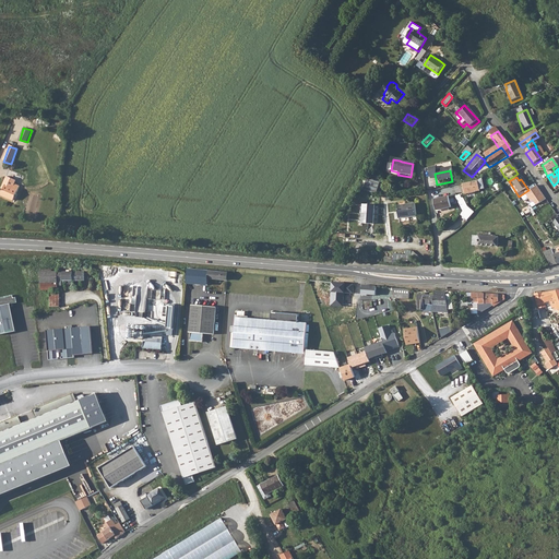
[(368,179),(363,189),(368,191),(376,193),(379,183),(368,179)]
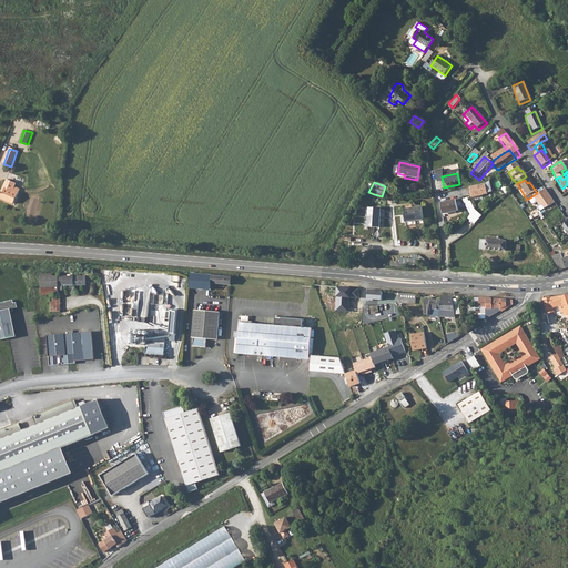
[(4,189),(1,200),(13,204),(18,194),(19,189),(8,185),(7,189),(4,189)]
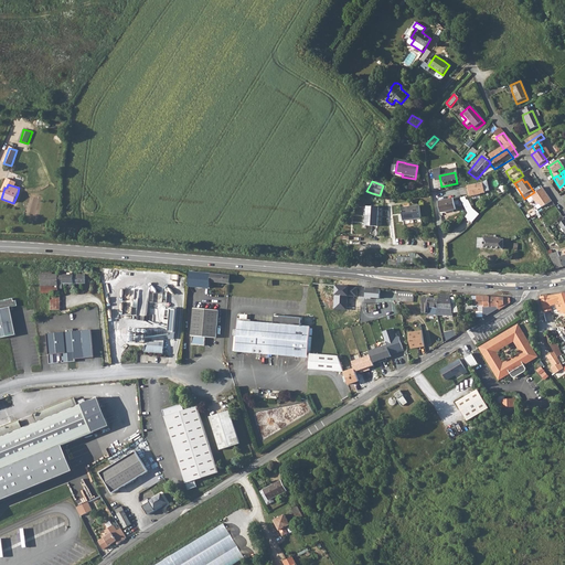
[(482,187),(466,190),(468,201),(479,199),(483,198),(483,196),(488,195),(486,184),(482,187)]
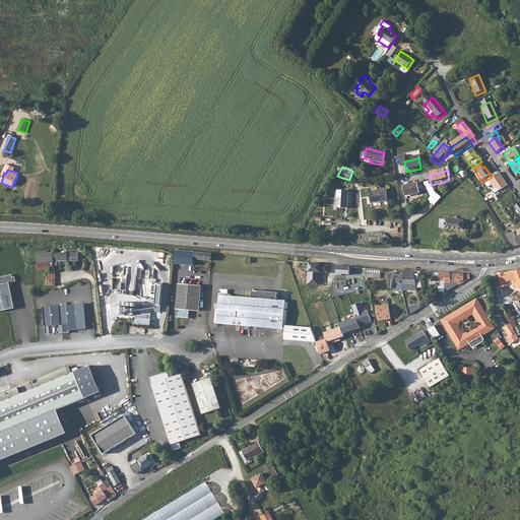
[(499,173),(492,177),(489,179),(494,188),(496,187),(499,191),(508,185),(499,173)]
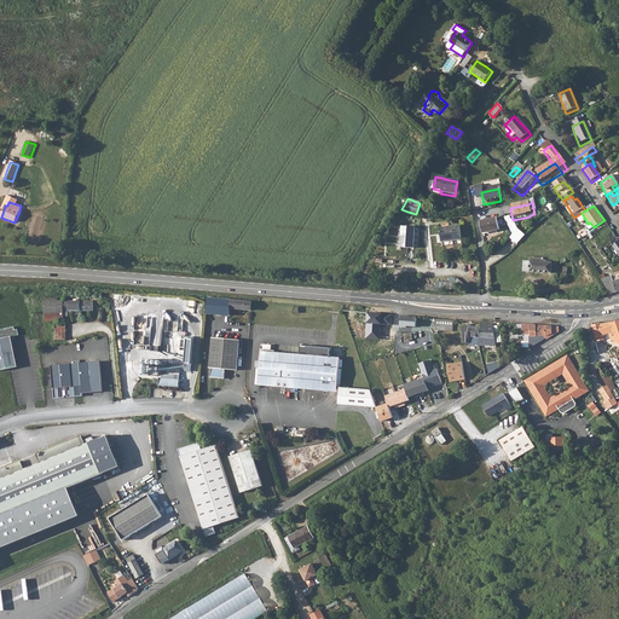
[(480,225),(479,225),(480,237),(497,235),(496,223),(491,224),(480,225)]
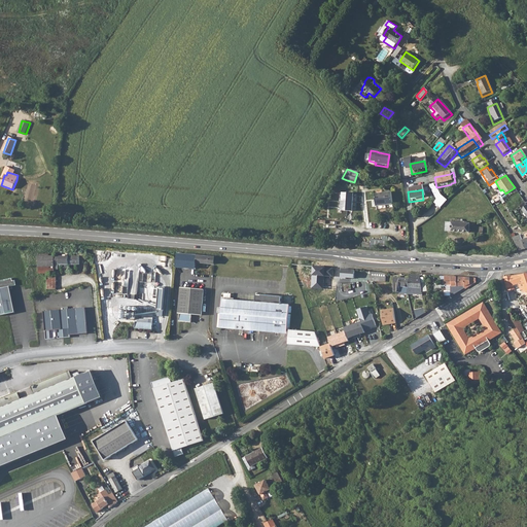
[(355,194),(343,192),(342,211),(354,212),(355,194)]
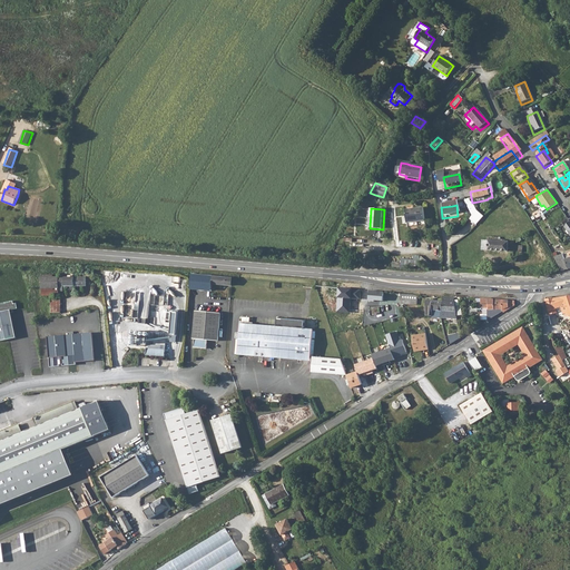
[(421,210),(402,212),(403,225),(422,224),(421,210)]
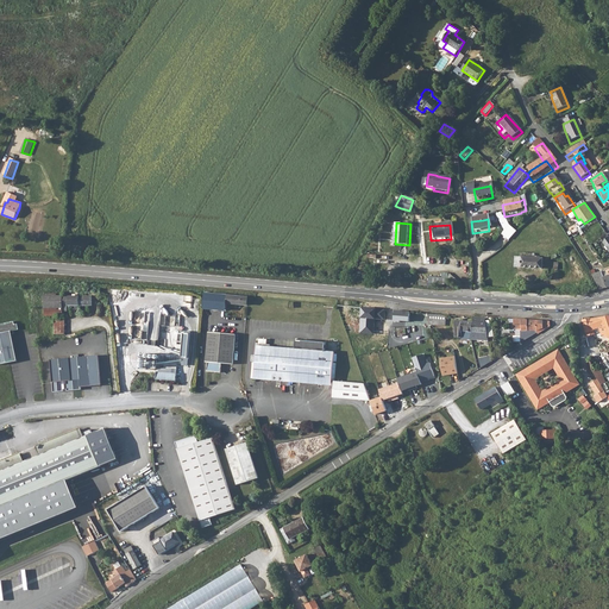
[(594,256),(582,259),(585,267),(598,261),(594,256)]
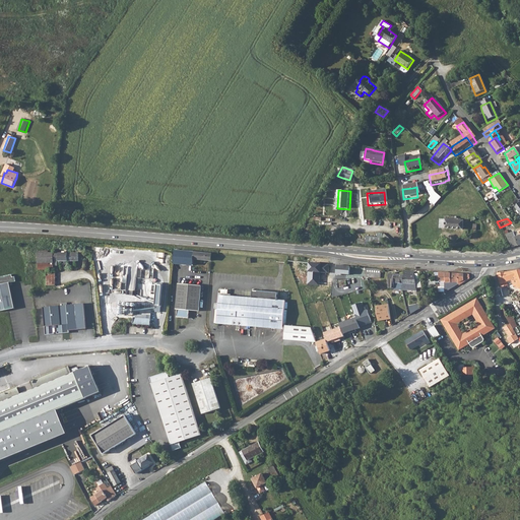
[(436,220),(436,230),(460,231),(460,221),(436,220)]
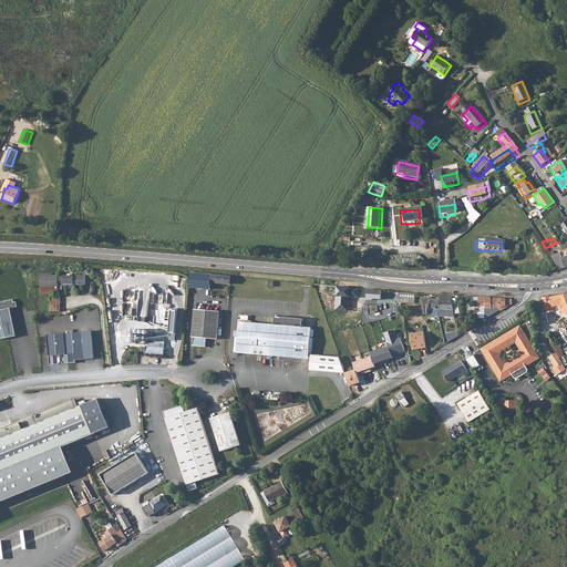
[(563,254),(552,256),(555,260),(556,268),(557,270),(566,266),(566,257),(564,258),(563,254)]
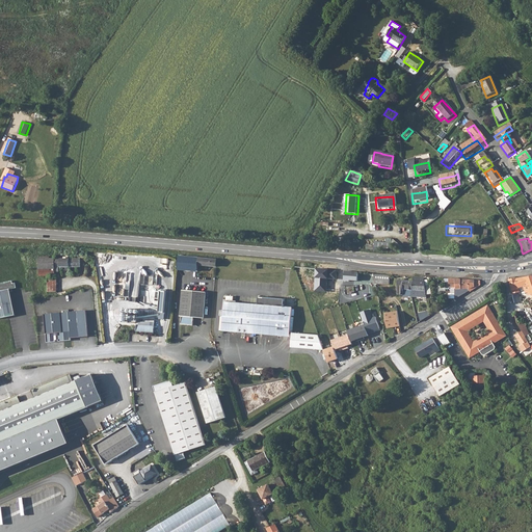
[(80,259),(69,259),(69,267),(80,267),(80,263),(81,263),(81,267),(87,267),(85,255),(80,254),(80,259)]
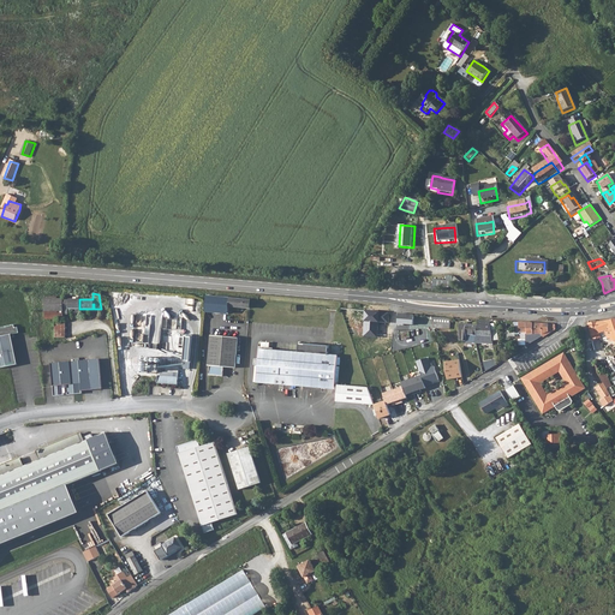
[(45,318),(55,318),(59,318),(59,321),(63,321),(63,318),(64,318),(64,315),(67,315),(69,309),(79,309),(79,299),(57,299),(57,298),(46,298),(45,299),(45,318)]
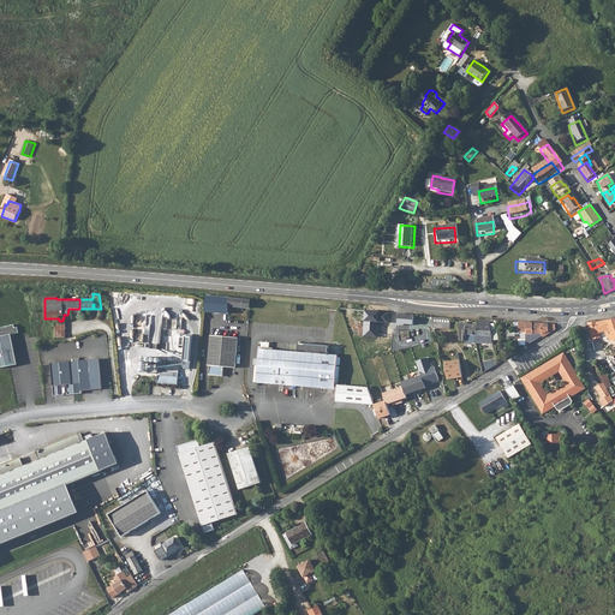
[(365,310),(363,336),(377,338),(378,322),(388,323),(388,312),(365,310)]
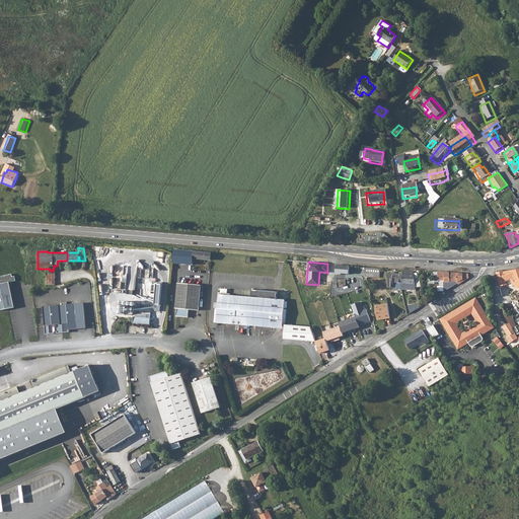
[(349,266),(336,265),(336,275),(341,275),(342,274),(349,275),(349,270),(349,266)]
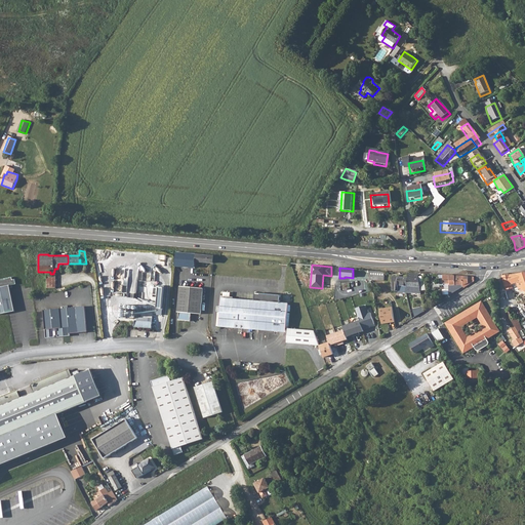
[(385,272),(368,271),(368,274),(369,275),(369,280),(372,280),(385,281),(385,272)]
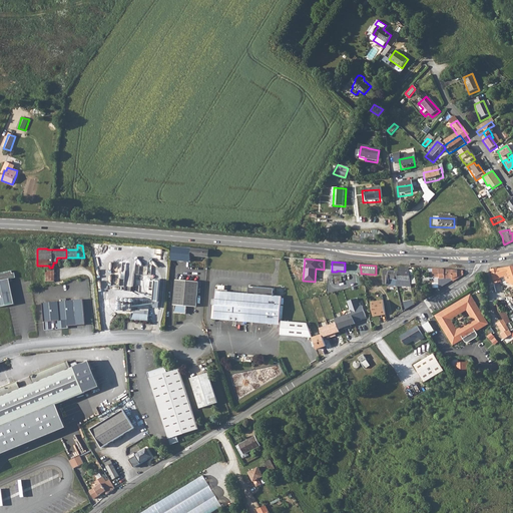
[(496,269),(491,270),(493,279),(499,278),(509,276),(512,288),(512,268),(512,266),(510,266),(501,268),(496,269)]
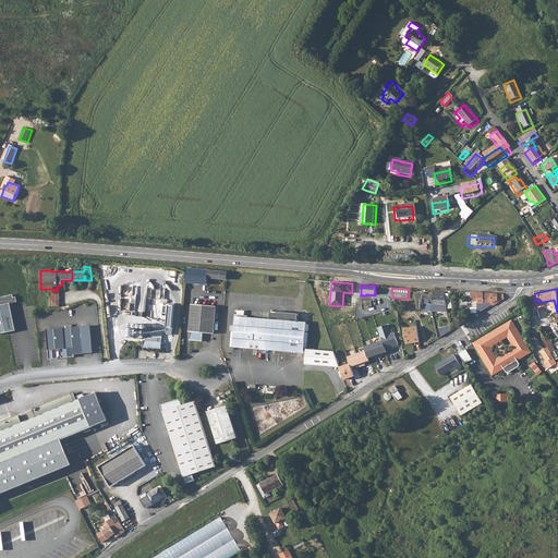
[(417,294),(416,308),(423,310),(423,304),(447,305),(445,296),(445,291),(434,290),(434,294),(417,294)]
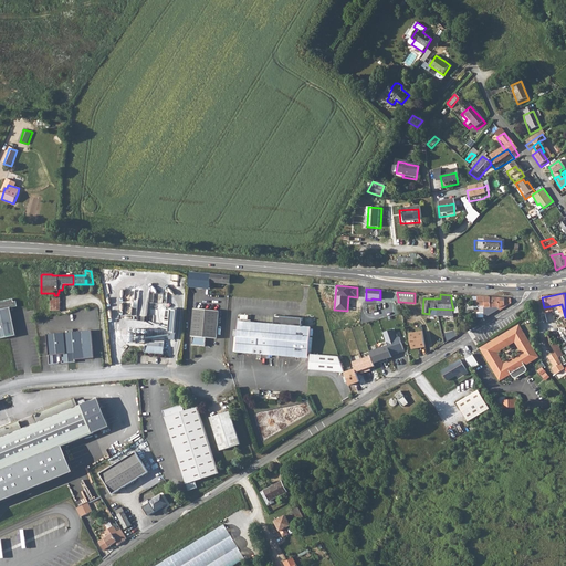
[(500,310),(505,306),(512,303),(511,299),(484,297),(478,296),(477,305),(481,306),(481,307),(480,308),(480,311),(481,312),(483,318),(500,308),(500,310)]
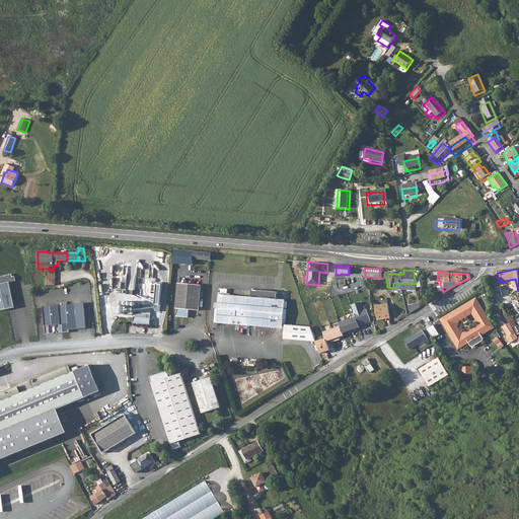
[(56,273),(47,273),(47,285),(56,285),(56,273)]
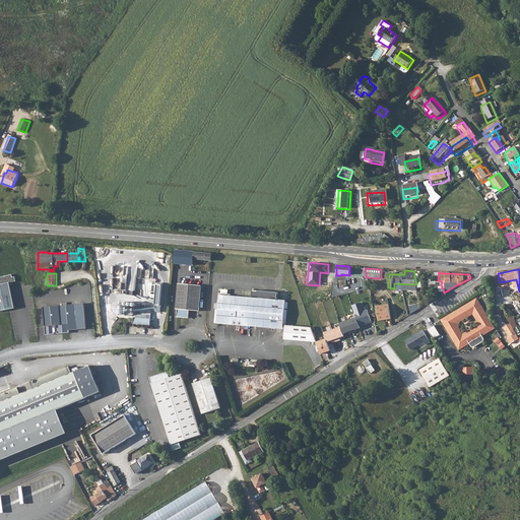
[(0,311),(14,309),(10,285),(13,285),(12,282),(16,281),(15,276),(12,277),(12,274),(0,276),(0,311)]
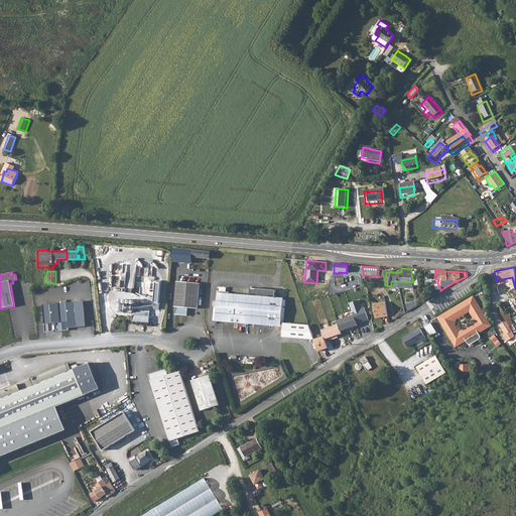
[(201,284),(176,282),(175,307),(176,307),(175,315),(187,316),(187,309),(199,309),(201,284)]
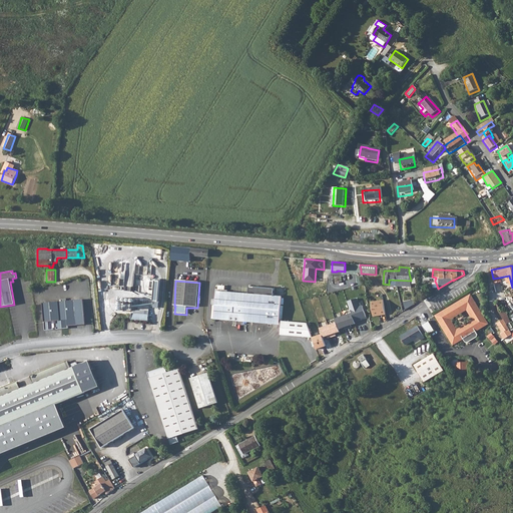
[(249,295),(217,293),(216,308),(214,308),(213,321),(280,326),(282,326),(281,336),(312,338),(308,324),(280,322),(282,297),(274,297),(275,289),(266,289),(266,288),(260,288),(251,287),(251,288),(249,288),(249,295)]
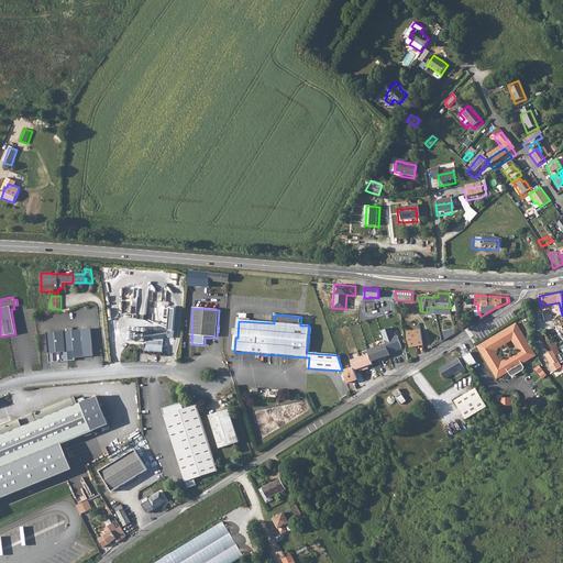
[(435,315),(434,331),(454,333),(452,315),(435,315)]
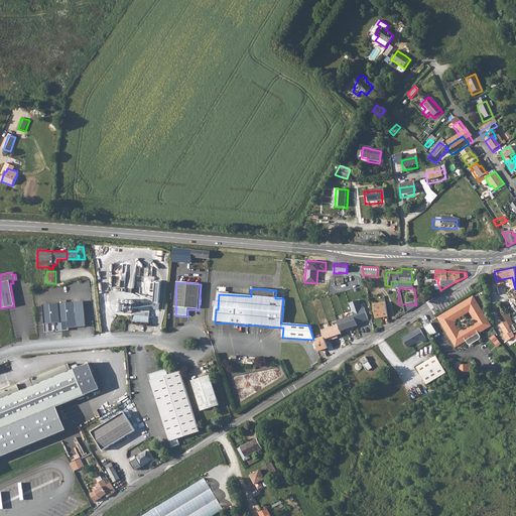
[(481,342),(481,339),(480,337),(492,330),(473,297),(438,316),(458,349),(469,343),(470,346),(473,346),(481,342)]
